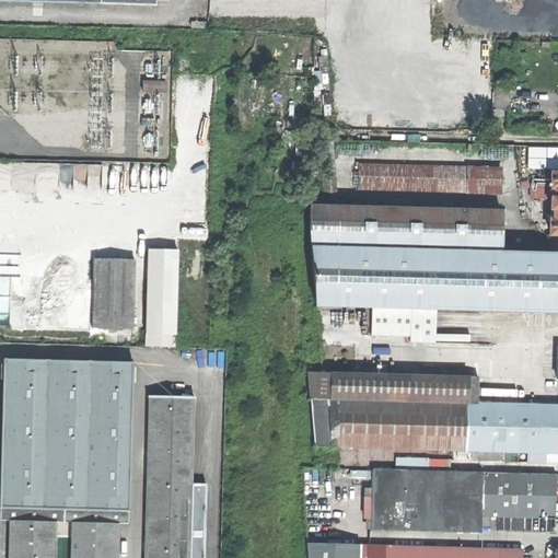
[(171,79),(147,80),(147,90),(171,89),(171,79)]
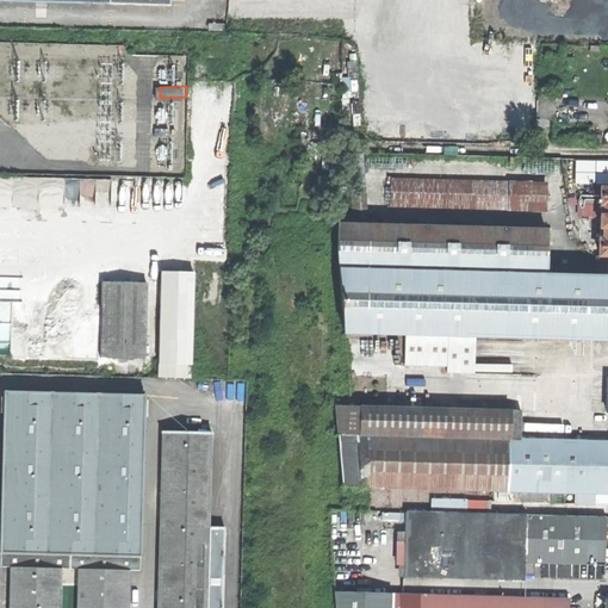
[(526,125),(559,124),(559,95),(525,95),(526,125)]
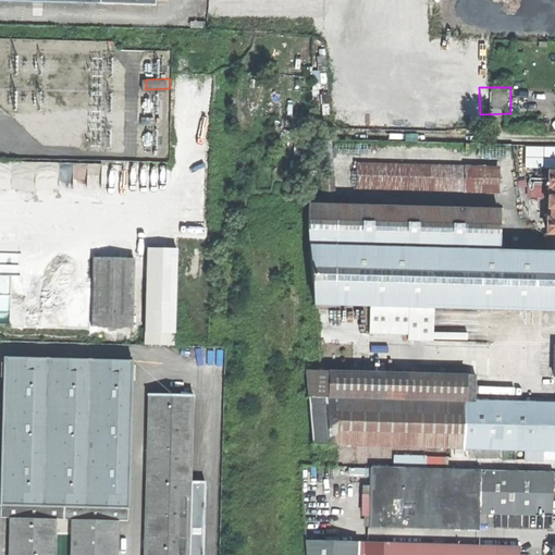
[(498,193),(500,164),(357,160),(357,188),(498,193)]
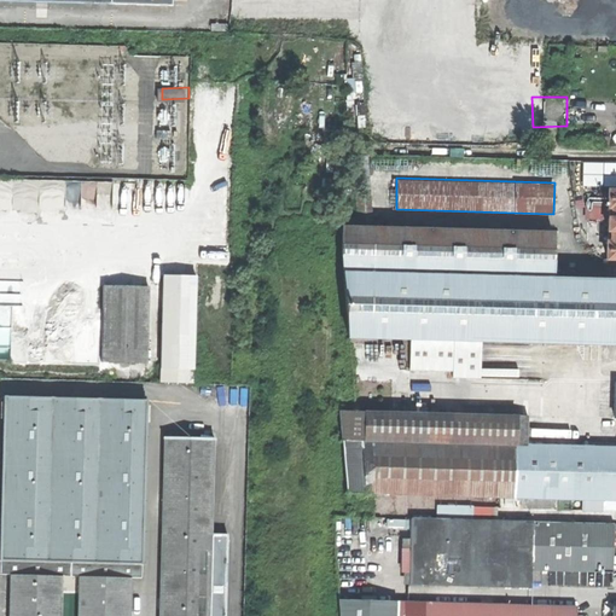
[(615,189),(611,190),(606,190),(602,191),(597,195),(593,199),(591,204),(590,216),(608,216),(608,230),(609,230),(608,257),(615,257),(615,189)]
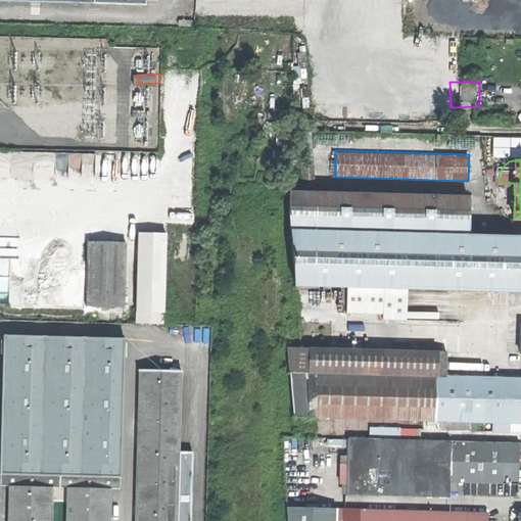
[(520,235),(468,234),(469,196),(289,191),(289,217),(294,285),(347,286),(346,313),(383,314),(383,318),(404,319),(405,287),(520,290),(520,235)]
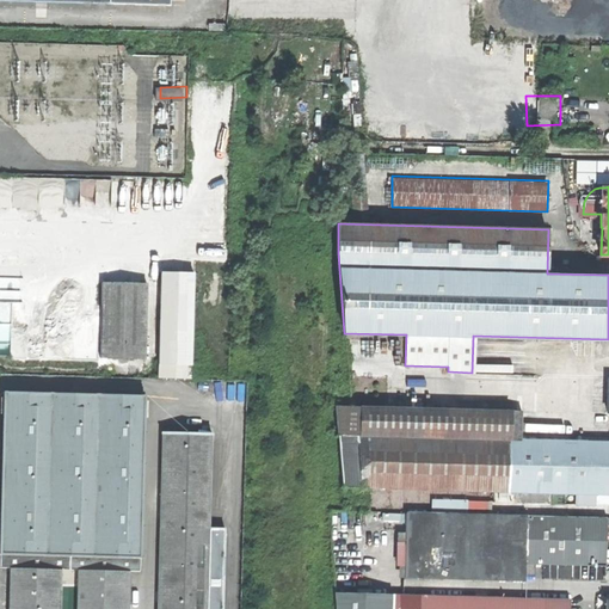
[(162,269),(159,375),(192,376),(195,270),(162,269)]
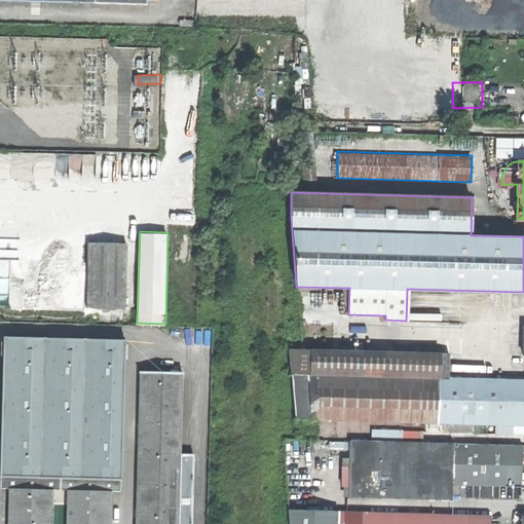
[(20,278),(23,278),(24,254),(15,254),(16,238),(0,237),(0,275),(12,276),(12,288),(0,287),(0,305),(20,306),(20,278)]
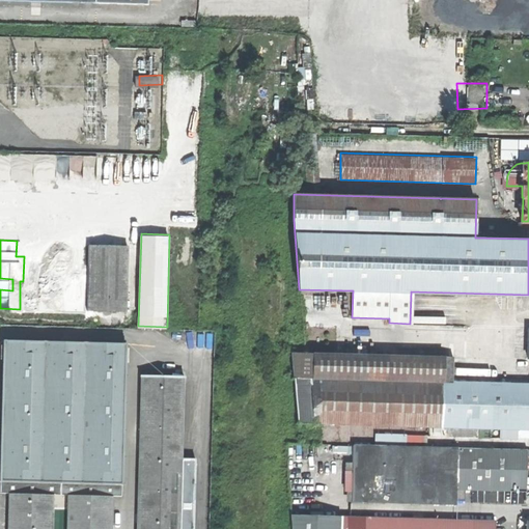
[(128,246),(92,245),(90,308),(126,309),(128,246)]
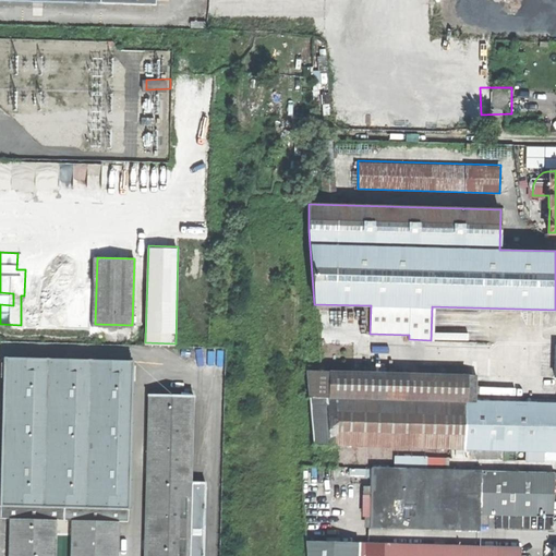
[(3,357),(0,505),(128,509),(132,360),(3,357)]
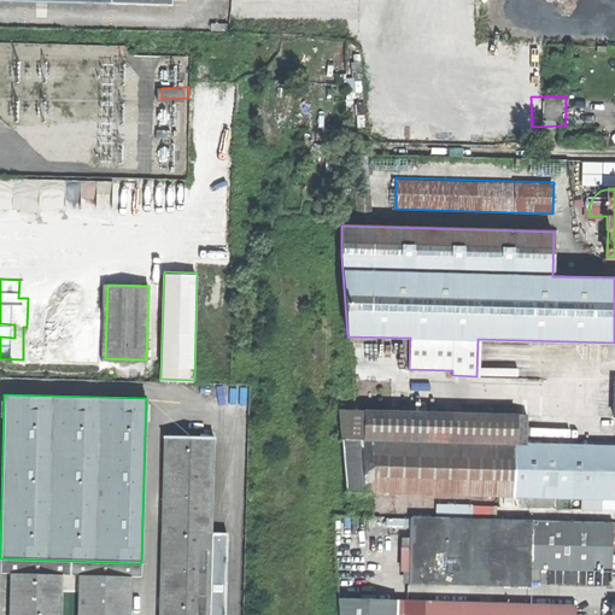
[(614,445),(528,444),(528,414),(340,409),(347,491),(614,497),(614,445)]
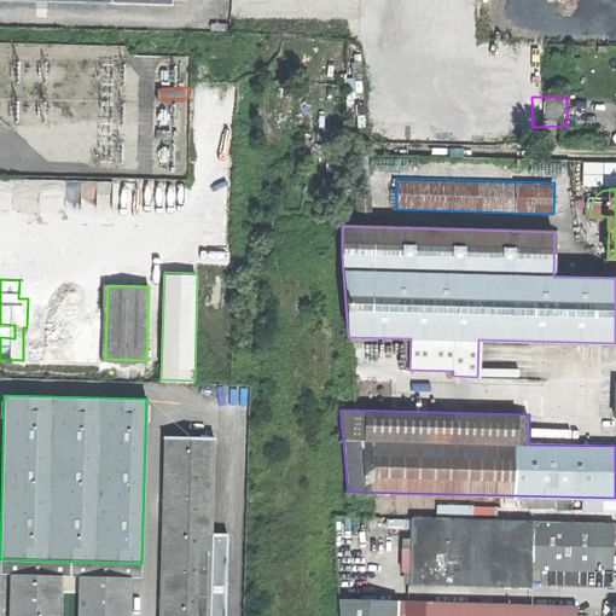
[(225,615),(227,534),(210,534),(213,437),(164,436),(162,564),(152,564),(141,564),(0,559),(0,615),(225,615)]
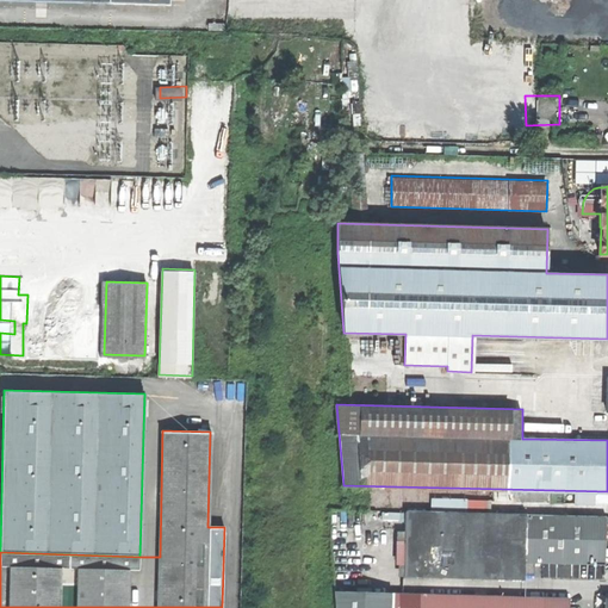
[(439,509),(496,508),(495,496),(439,497),(439,509)]
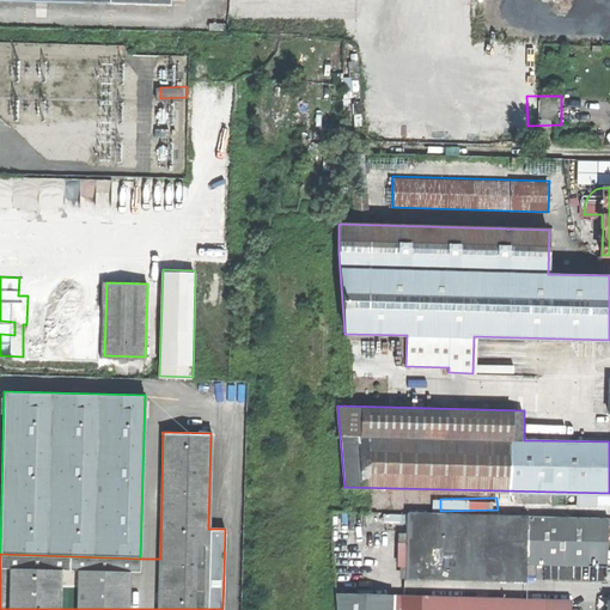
[(331,541),(336,595),(354,595),(349,531),(407,531),(407,512),(333,511),(331,528),(331,541)]
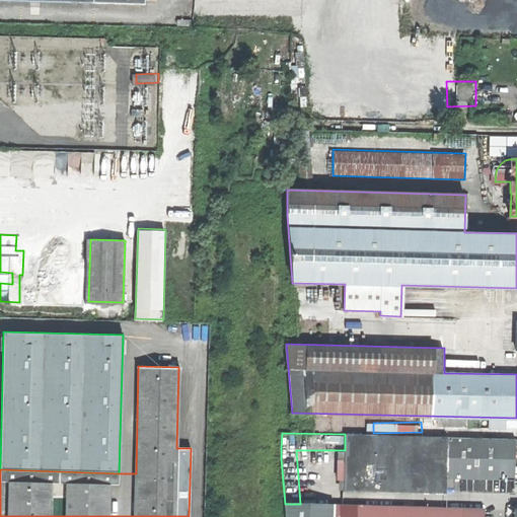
[(514,478),(515,438),(345,434),(345,450),(344,490),(446,493),(446,477),(514,478)]
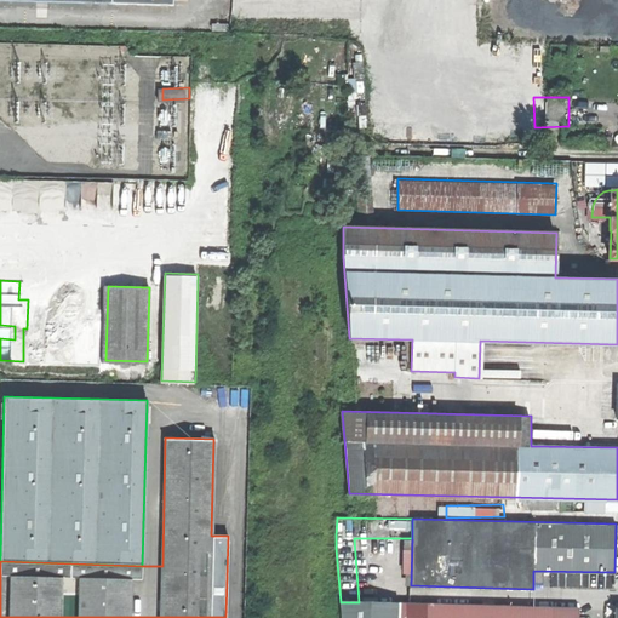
[(359,602),(341,602),(342,617),(617,617),(617,608),(616,608),(616,617),(578,617),(579,607),(359,602)]
